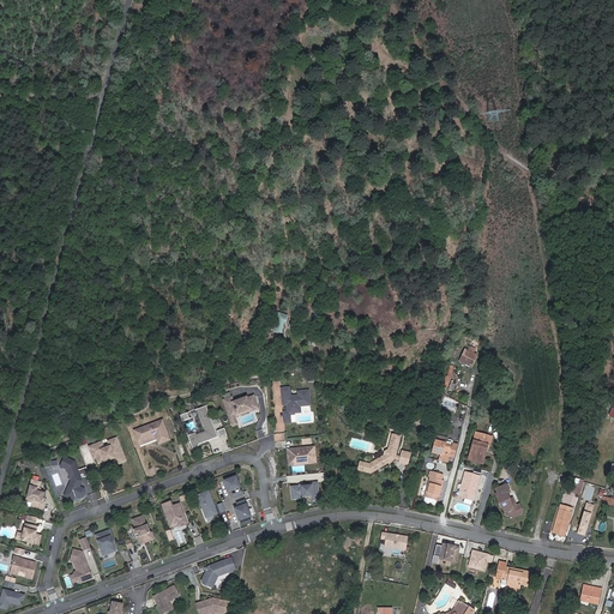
[(272,331),(282,333),(287,314),(277,312),(272,331)]
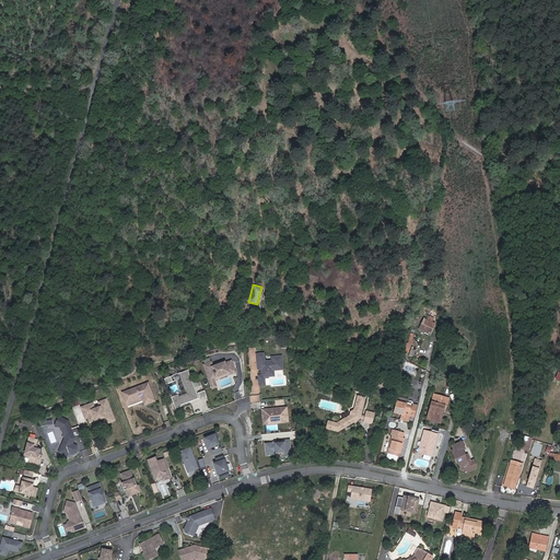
[(420,330),(431,335),(434,328),(435,329),(438,325),(433,323),(434,319),(431,317),(429,322),(426,319),(420,330)]
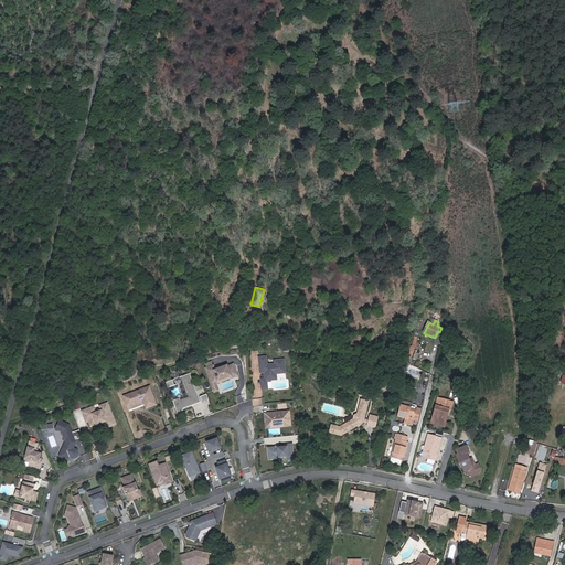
[(262,390),(268,388),(267,381),(277,380),(276,373),(286,373),(285,359),(275,360),(275,363),(267,364),(266,356),(258,356),(260,370),(262,370),(262,373),(264,373),(265,379),(260,379),(262,390)]
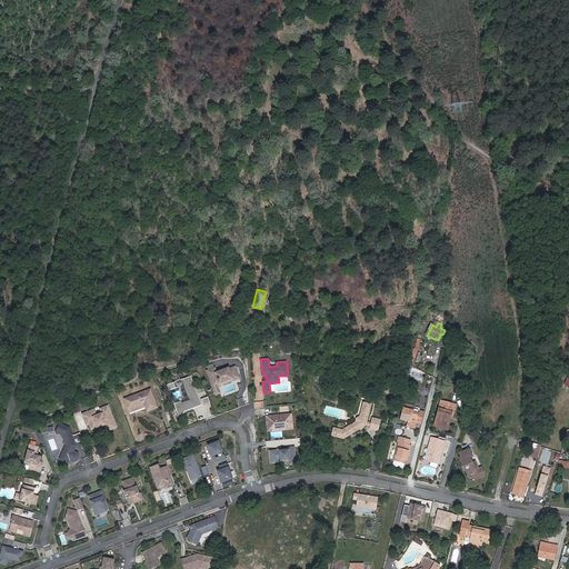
[(239,376),(236,367),(229,369),(229,368),(217,372),(215,368),(207,371),(212,385),(218,382),(219,383),(232,379),(232,378),(239,376)]
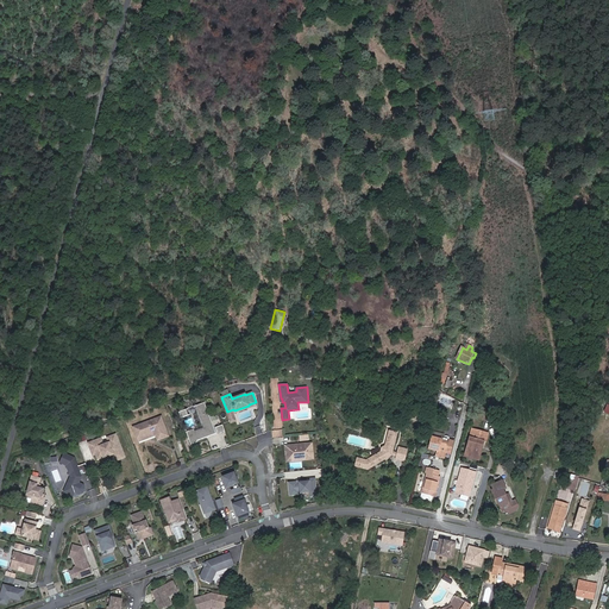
[(186,432),(190,445),(198,441),(198,440),(215,433),(205,402),(196,406),(205,428),(194,432),(193,429),(186,432)]
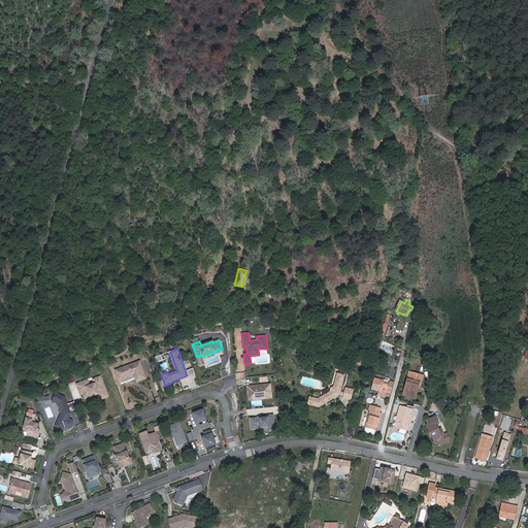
[(222,351),(222,349),(216,351),(216,352),(203,356),(202,355),(197,357),(199,363),(203,362),(202,359),(222,351)]
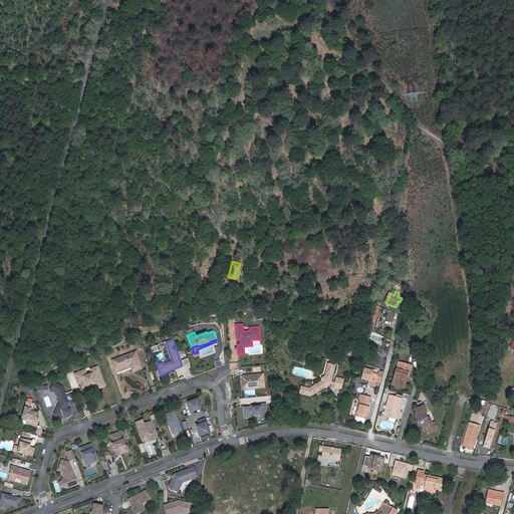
[(143,368),(137,351),(112,360),(116,369),(131,364),(132,366),(134,371),(143,368)]
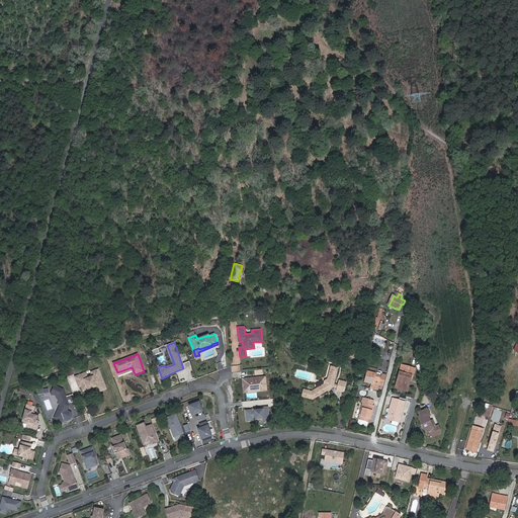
[(313,386),(304,385),(301,394),(313,397),(327,389),(328,389),(330,387),(331,385),(335,384),(335,382),(341,363),(333,361),(329,375),(325,377),(323,381),(313,386)]
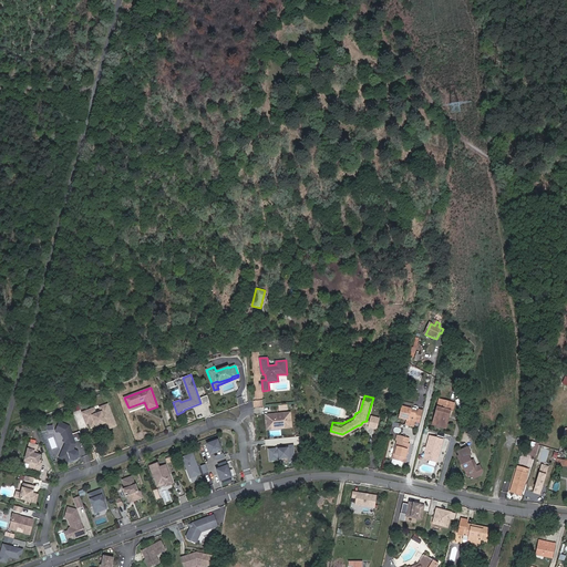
[(439,415),(435,425),(445,428),(449,415),(451,415),(455,403),(442,401),(441,408),(436,406),(434,414),(439,415)]
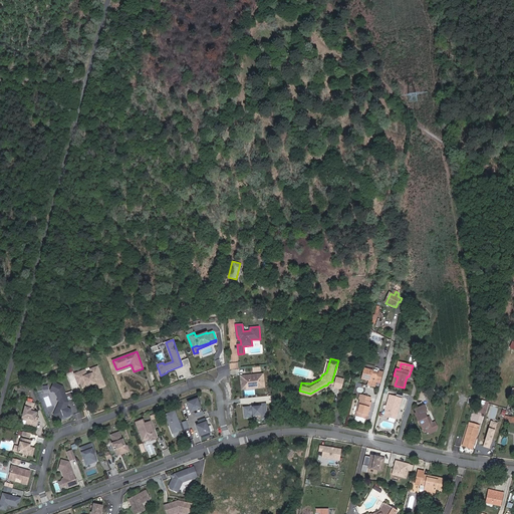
[(131,364),(116,369),(116,372),(132,366),(131,364)]
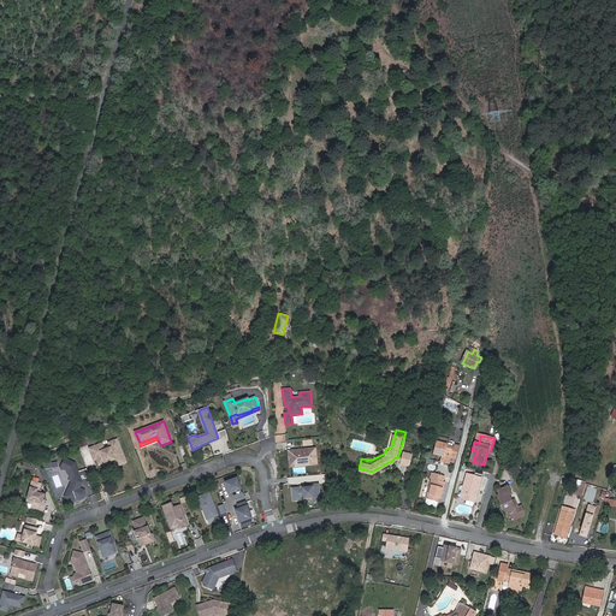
[(124,458),(117,439),(108,443),(110,446),(105,449),(102,444),(90,449),(94,460),(98,458),(99,465),(105,462),(106,462),(105,461),(108,460),(108,461),(114,458),(116,462),(124,458)]
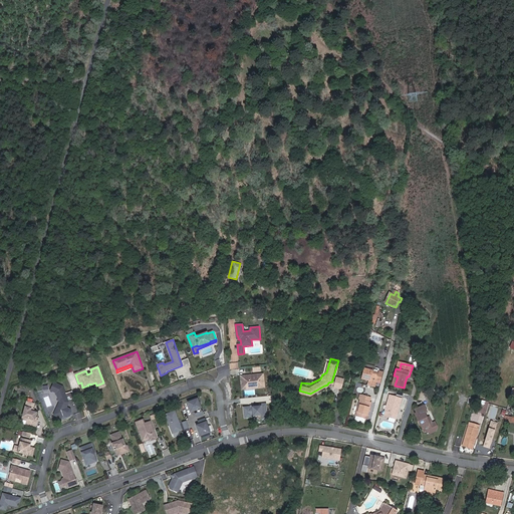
[(383,373),(366,367),(363,378),(380,382),(383,373)]
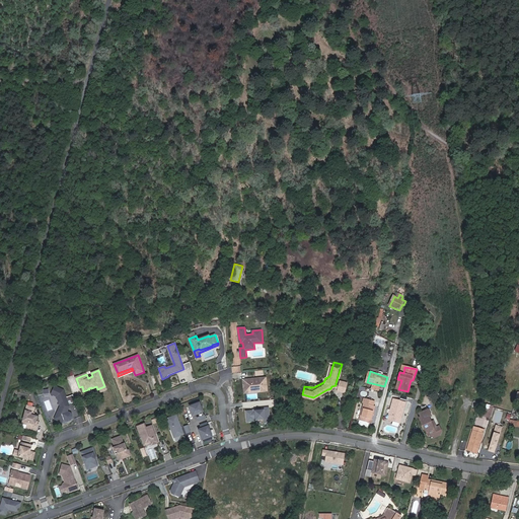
[(267,391),(266,378),(256,378),(256,379),(254,379),(253,379),(245,379),(246,390),(257,389),(257,391),(267,391)]
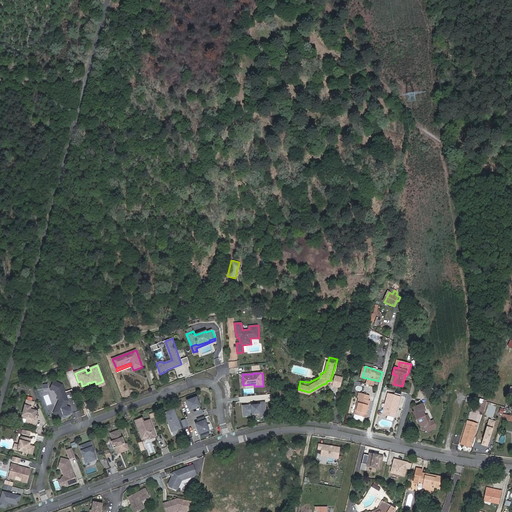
[(243,385),(242,374),(240,375),(241,388),(254,386),(254,384),(243,385)]
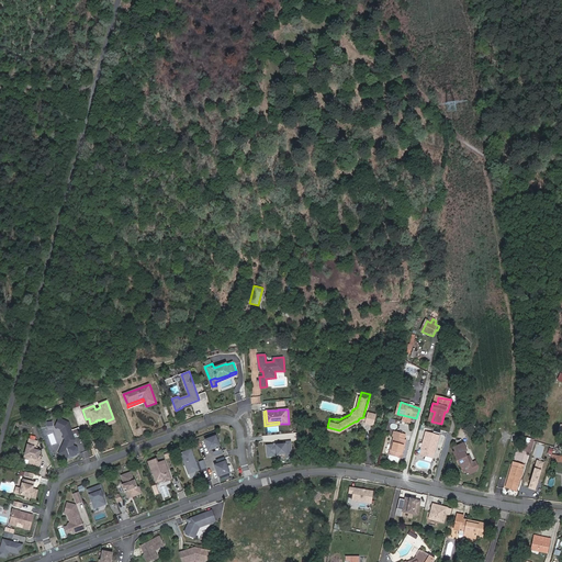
[(379,413),(372,411),(371,413),(369,413),(368,416),(368,418),(367,422),(377,424),(379,413)]
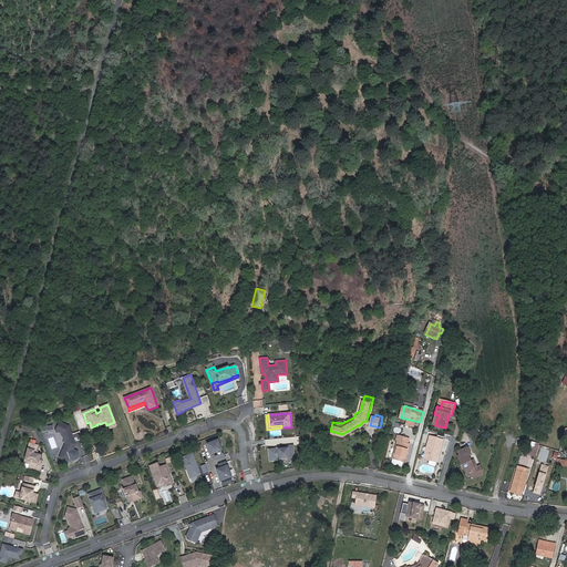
[(60,423),(57,431),(62,433),(66,443),(60,457),(68,461),(75,444),(74,439),(76,437),(78,441),(83,439),(80,432),(72,434),(69,426),(60,423)]
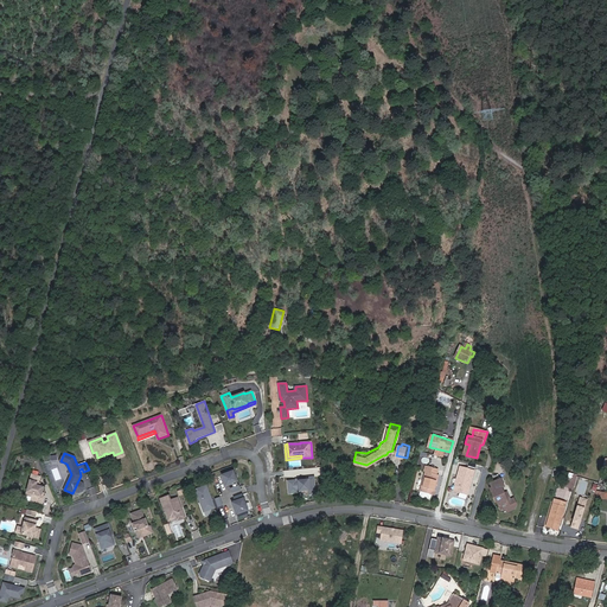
[(434,492),(440,473),(434,470),(435,465),(426,462),(425,467),(427,468),(420,489),(419,493),(429,497),(430,492),(434,492)]
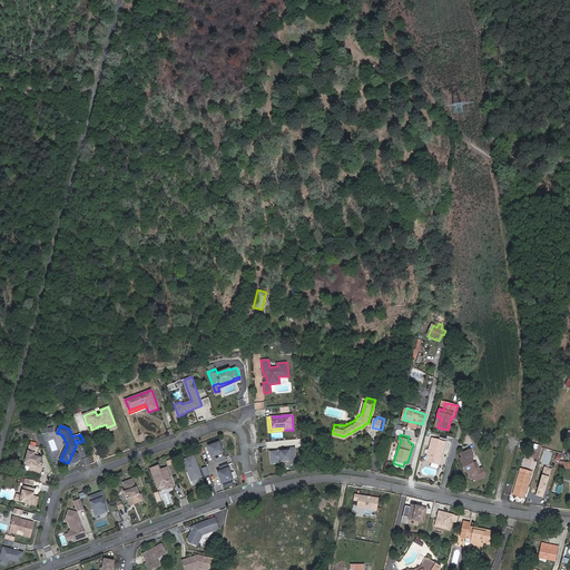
[(440,465),(445,442),(432,439),(429,457),(432,458),(431,463),(440,465)]
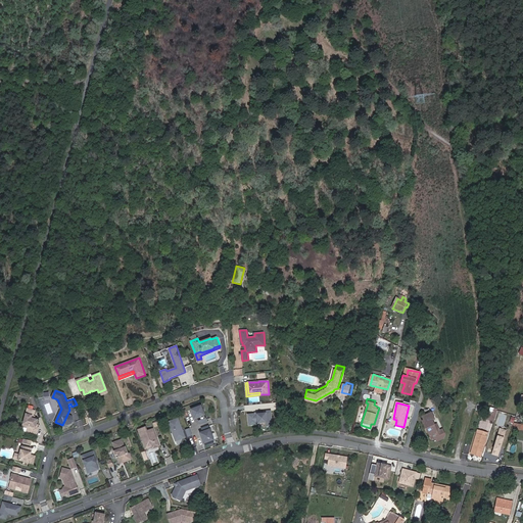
[(194,418),(204,415),(200,406),(191,410),(194,418)]
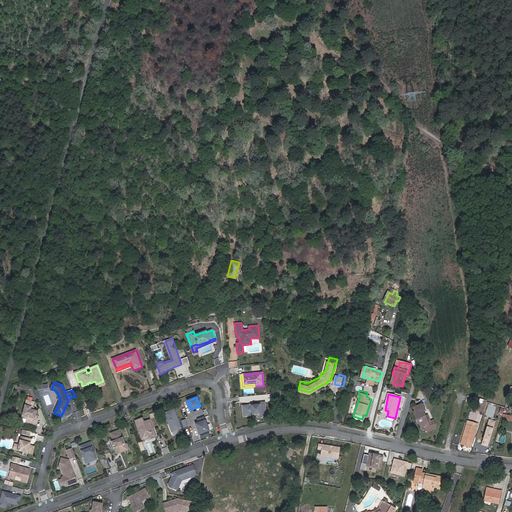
[(26,423),(35,425),(37,419),(36,418),(34,418),(35,416),(36,411),(33,410),(33,408),(32,407),(33,402),(26,400),(22,418),(27,419),(26,423)]
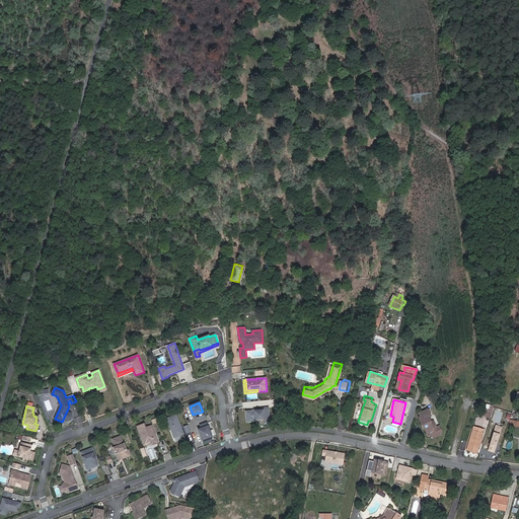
[(494,408),(487,405),(483,417),(490,419),(491,416),(494,408)]
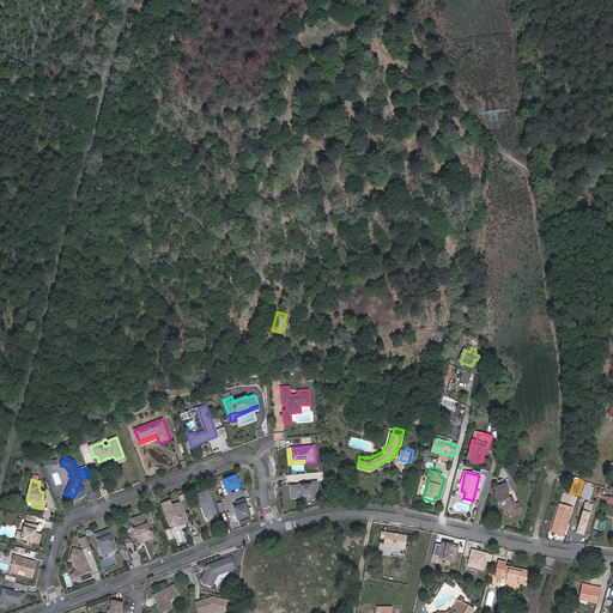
[(298,485),(291,485),(292,498),(301,497),(299,495),(302,495),(302,496),(313,495),(313,499),(319,499),(317,481),(311,481),(311,484),(302,485),(301,485),(301,486),(299,486),(299,485),(298,485)]
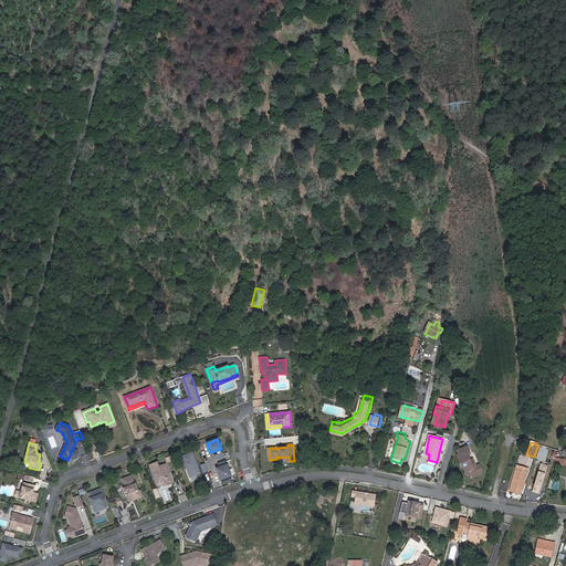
[(473,468),(467,456),(470,454),(467,448),(457,452),(459,456),(457,457),(460,465),(461,464),(467,478),(474,474),(474,472),(478,471),(475,467),(473,468)]
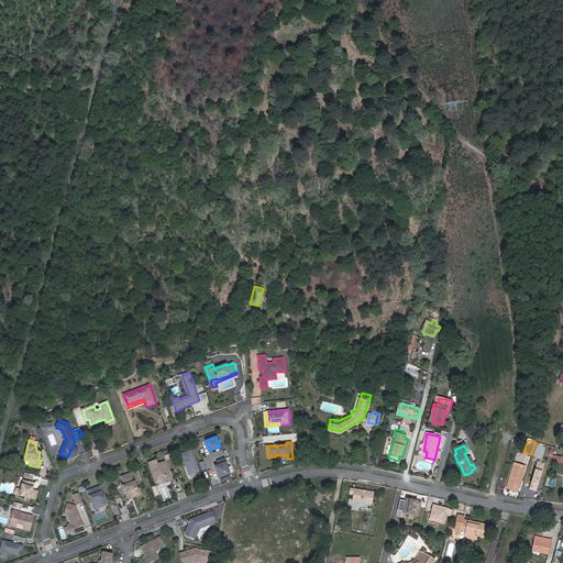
[(181,454),(189,475),(199,471),(198,468),(197,468),(196,466),(197,466),(191,451),(181,454)]
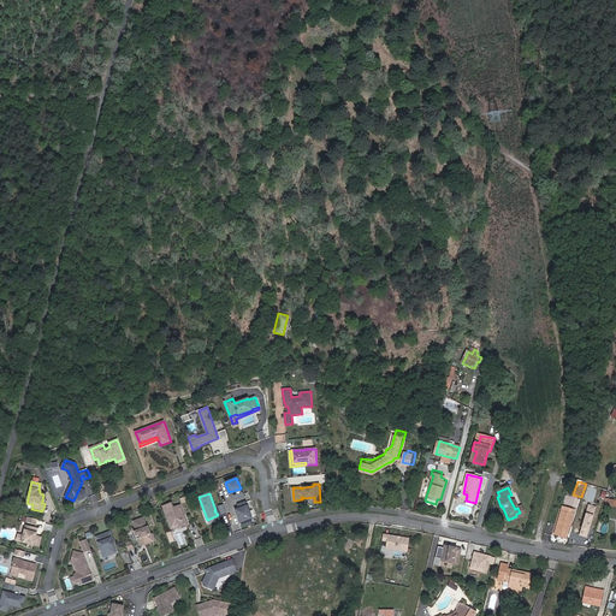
[(240,522),(252,517),(246,502),(237,504),(240,509),(236,510),(240,522)]
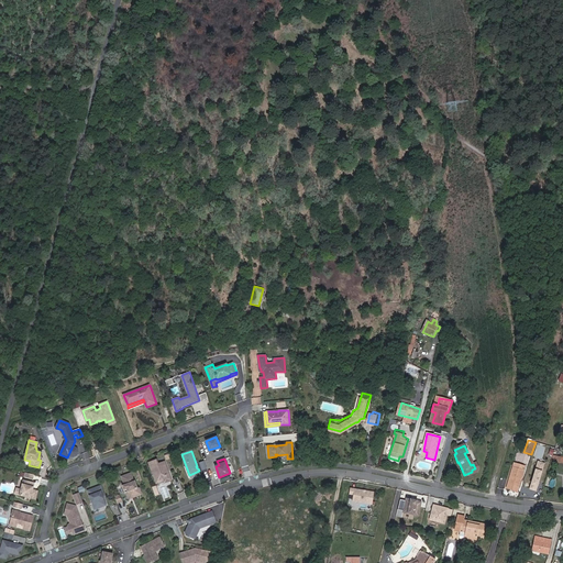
[(158,464),(156,460),(148,463),(155,479),(161,478),(164,479),(164,481),(165,483),(172,479),(168,473),(167,474),(166,472),(168,471),(164,462),(158,464)]
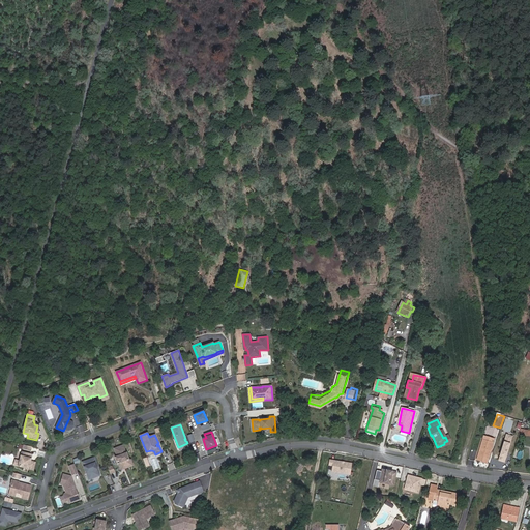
[(487,464),(492,445),(481,442),(476,461),(487,464)]
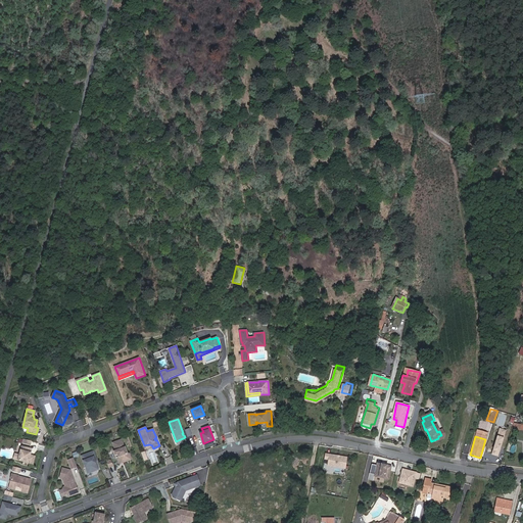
[(122,440),(113,443),(115,448),(117,447),(119,447),(120,448),(113,450),(115,456),(117,455),(119,457),(121,462),(123,461),(123,462),(132,459),(129,453),(128,454),(126,446),(125,447),(122,440)]
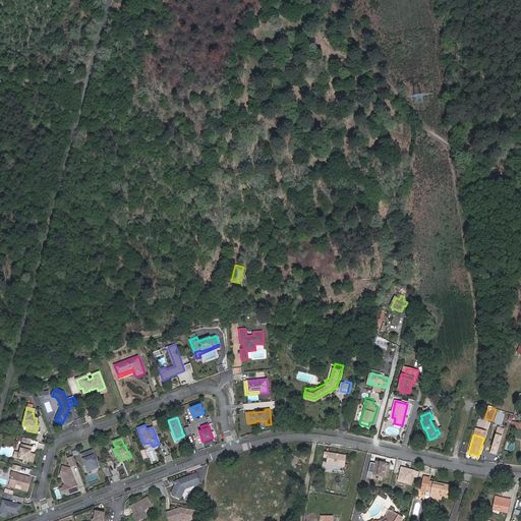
[(31,451),(32,447),(21,445),(19,453),(18,458),(33,462),(35,455),(31,453),(30,453),(30,451),(31,451)]
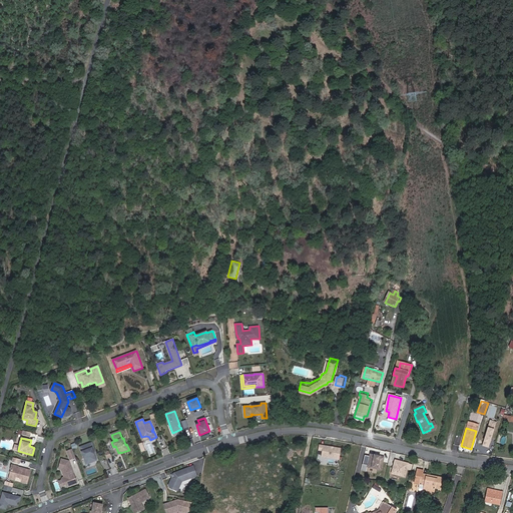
[(92,443),(80,447),(86,464),(96,460),(93,453),(92,448),(94,448),(92,443)]
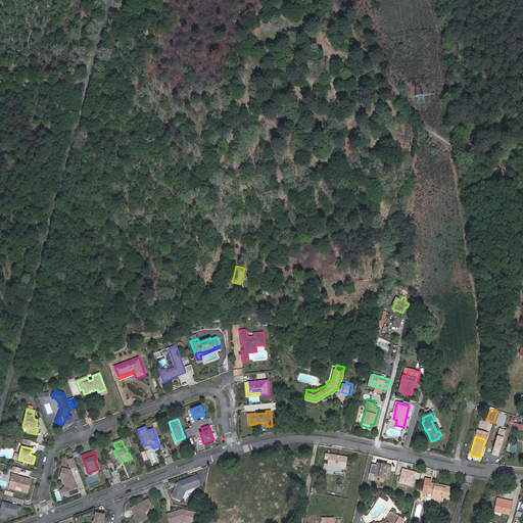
[(345,457),(324,453),(323,458),(327,459),(326,465),(343,468),(345,457)]
